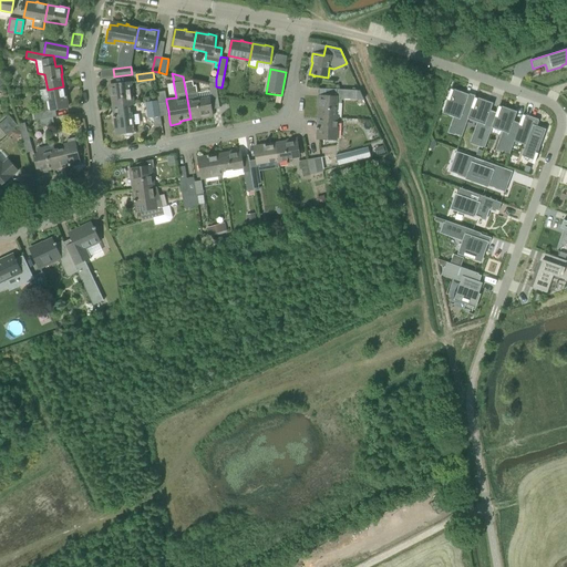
[(192,81),(184,82),(186,94),(186,93),(191,119),(203,116),(204,117),(212,116),(209,105),(208,98),(198,100),(196,92),(195,85),(193,85),(192,81)]
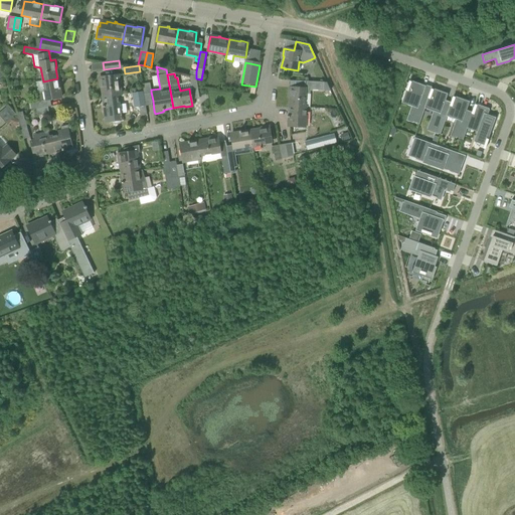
[(189,74),(191,90),(198,89),(196,78),(196,76),(189,74)]
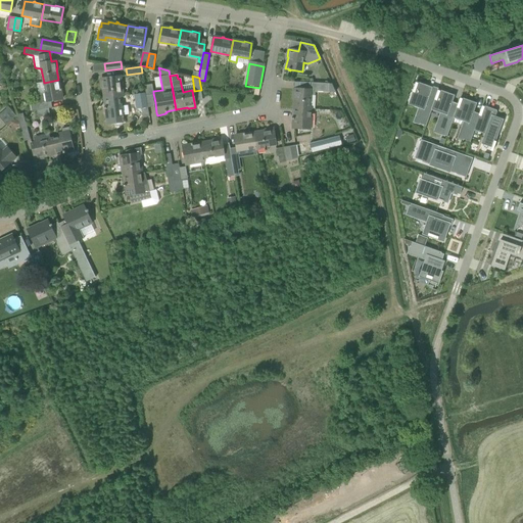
[(116,77),(100,79),(101,87),(102,87),(104,98),(120,96),(124,95),(122,77),(116,77)]
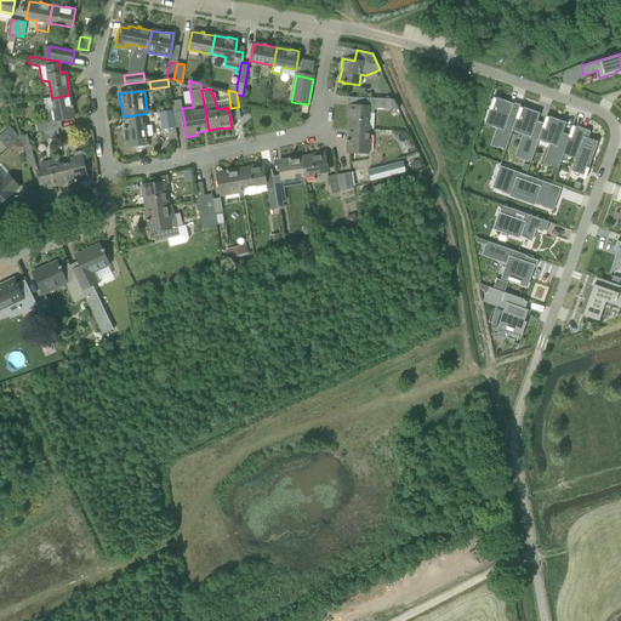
[(44,131),(44,132),(58,129),(62,127),(61,120),(74,118),(72,108),(73,107),(73,106),(72,106),(69,95),(52,98),(55,110),(46,112),(47,123),(36,125),(38,132),(44,131)]
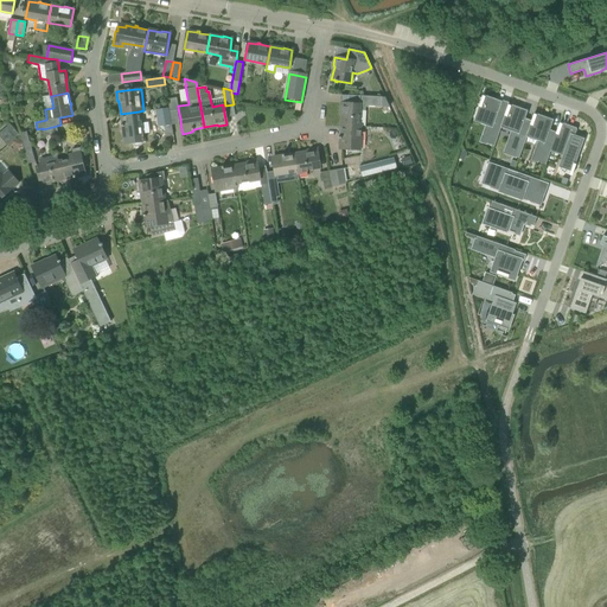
[(342,113),(340,126),(358,127),(359,110),(365,110),(365,106),(381,107),(382,97),(359,96),(358,104),(340,103),(340,113),(342,113)]
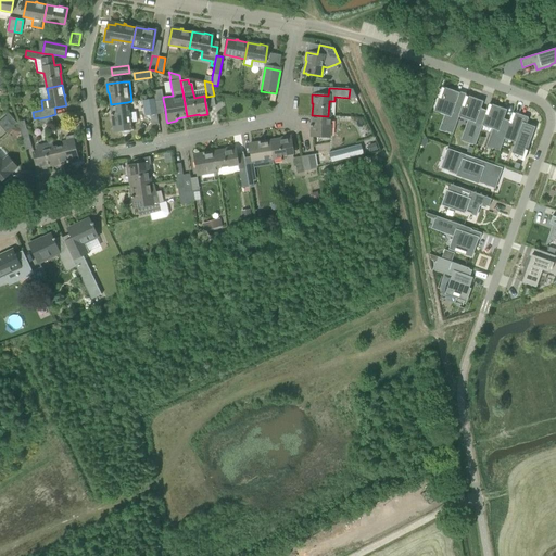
[(441,88),(434,105),(436,106),(447,111),(442,127),(441,129),(445,131),(453,134),(459,114),(458,114),(463,104),(455,101),(457,93),(441,88)]
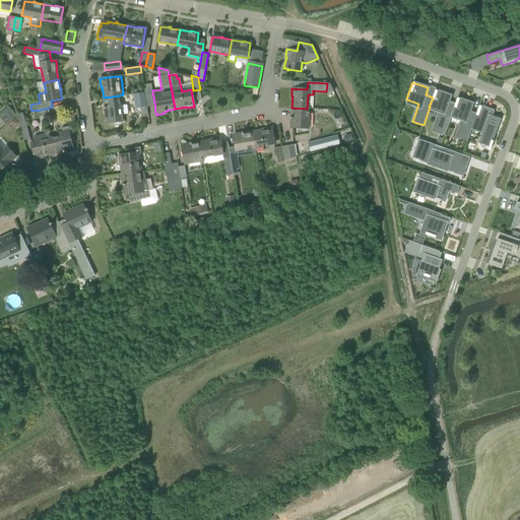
[(433,98),(429,107),(430,107),(439,111),(434,124),(435,124),(432,130),(435,131),(435,132),(444,135),(452,115),(451,115),(455,104),(448,101),(450,95),(435,89),(433,98)]
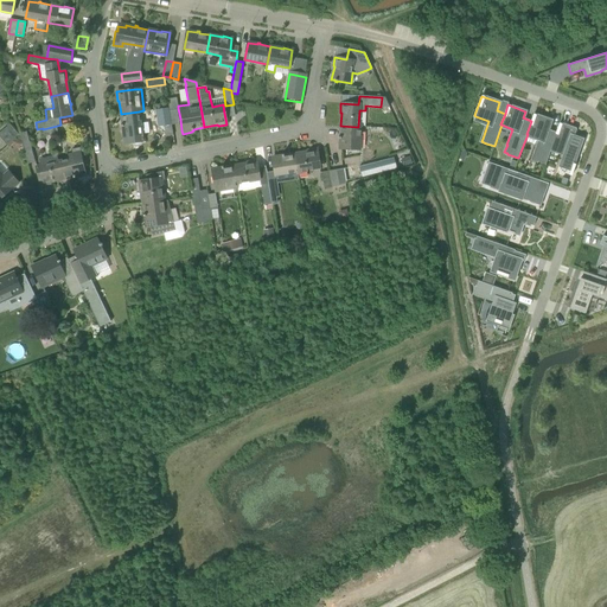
[(168,108),(161,109),(164,122),(171,121),(168,109),(168,108)]
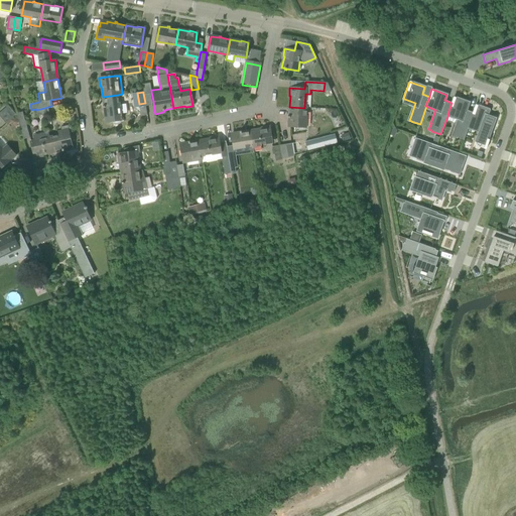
[(118,95),(103,97),(104,106),(103,106),(103,108),(104,108),(106,122),(112,121),(112,125),(120,124),(121,122),(120,114),(118,96),(118,95)]
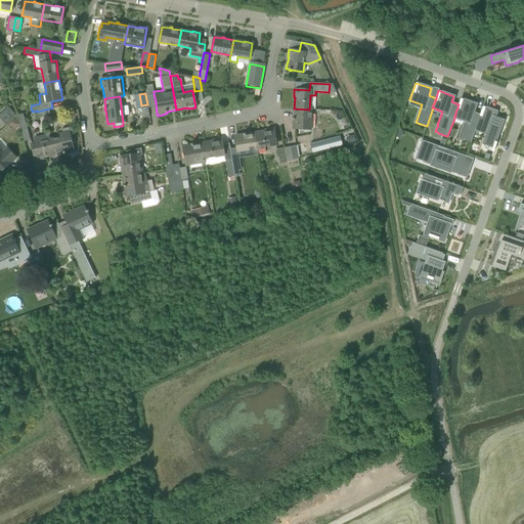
[(459,104),(454,116),(455,116),(465,119),(467,120),(462,134),(461,138),(465,139),(471,142),(477,124),(476,124),(480,114),(473,112),(476,103),(461,98),(459,104)]
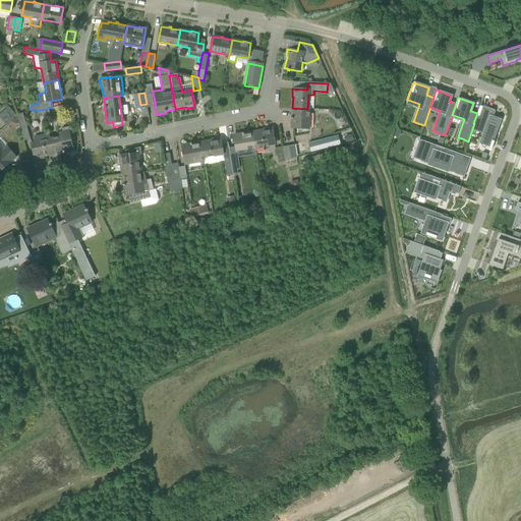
[(477,113),(473,123),(474,123),(477,124),(484,126),(484,127),(485,127),(485,129),(482,137),(480,142),(489,146),(488,150),(490,151),(494,141),(493,140),(497,131),(499,123),(501,119),(493,116),(495,111),(479,106),(477,113)]
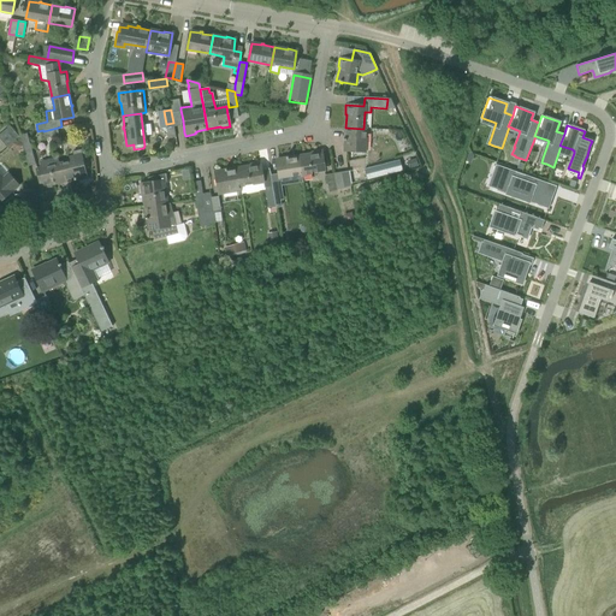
[(0,135),(0,140),(7,148),(19,138),(10,126),(0,135)]
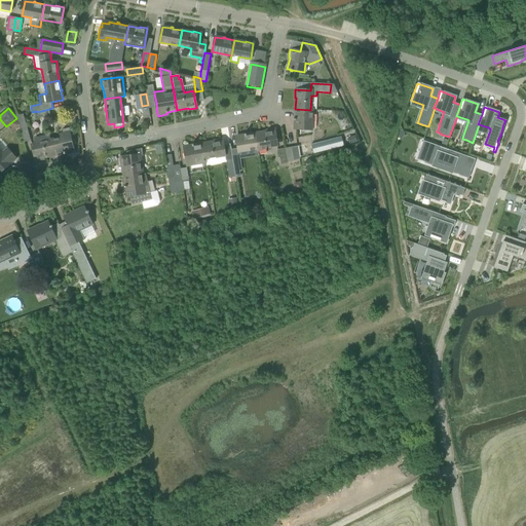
[(312,110),(310,110),(295,109),(295,118),(293,118),(293,120),(294,120),(294,128),(304,128),(311,129),(312,110)]
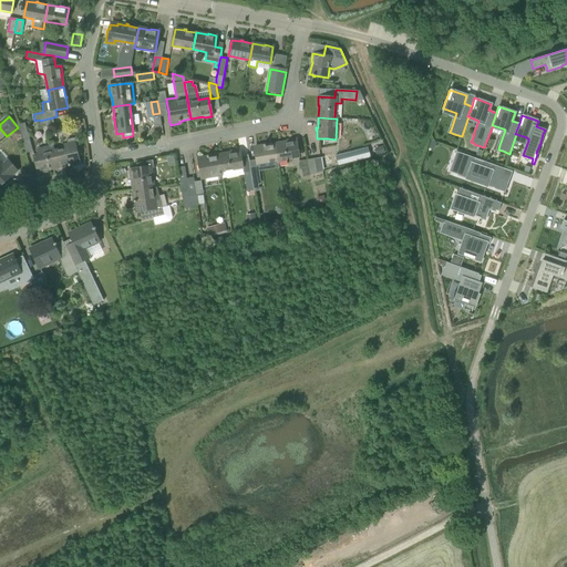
[(18,125),(26,153),(33,151),(24,123),(18,125)]
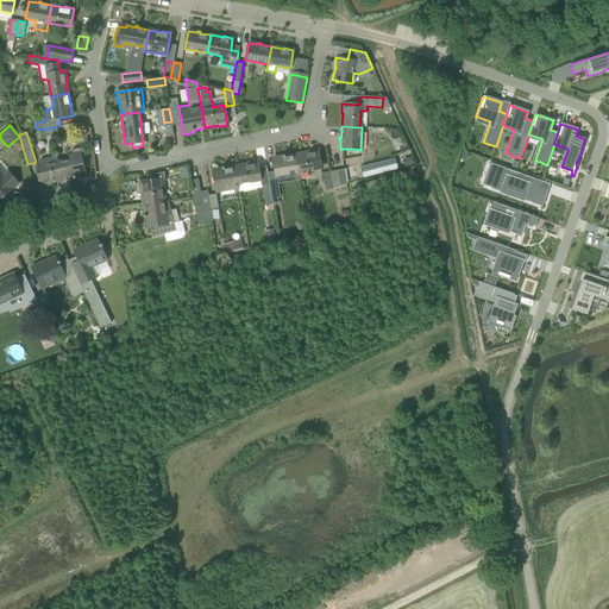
[(62,159),(58,159),(63,180),(73,177),(74,179),(75,179),(75,177),(85,175),(83,167),(88,165),(86,158),(85,159),(82,154),(85,152),(83,148),(71,150),(73,155),(69,156),(69,158),(67,158),(67,159),(62,161),(62,159)]
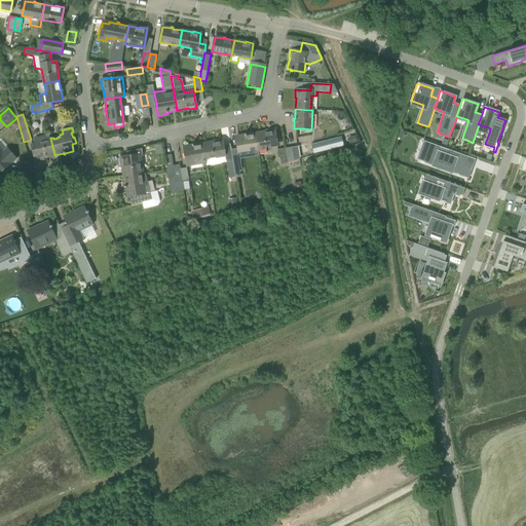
[(267,132),(255,134),(258,148),(258,150),(266,148),(266,147),(277,145),(276,139),(274,129),(266,130),(267,132)]
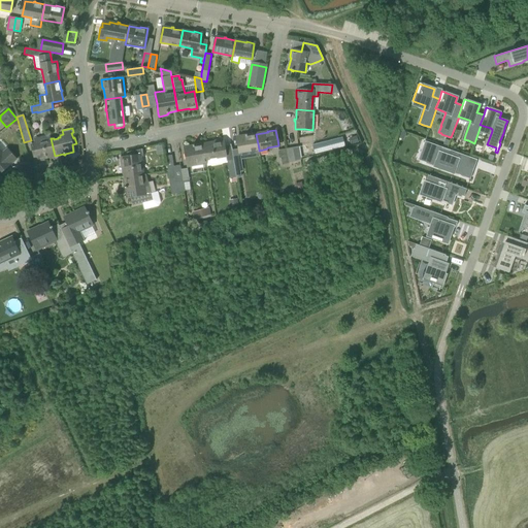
[(259,149),(256,134),(246,135),(246,134),(245,134),(245,135),(237,137),(238,146),(238,149),(239,152),(240,152),(259,149)]
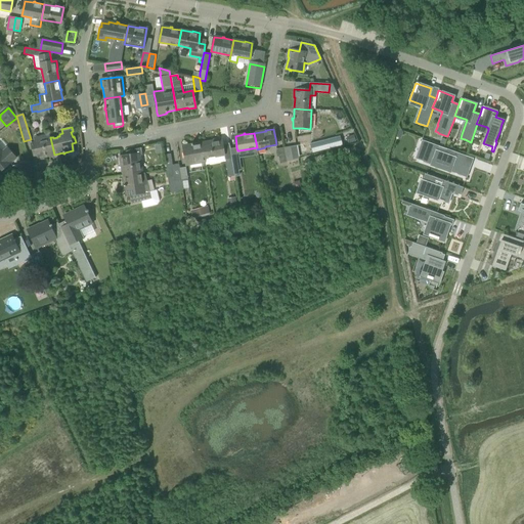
[(54,155),(50,137),(49,136),(34,140),(35,141),(31,142),(35,160),(43,158),(54,155)]
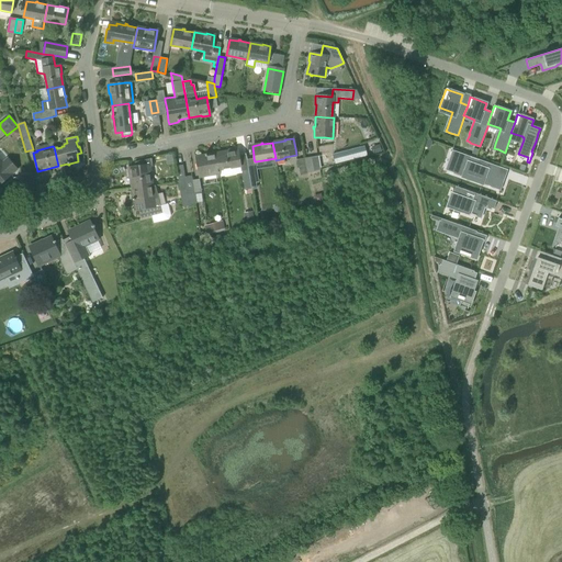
[(332,155),(335,164),(367,156),(364,146),(332,155)]
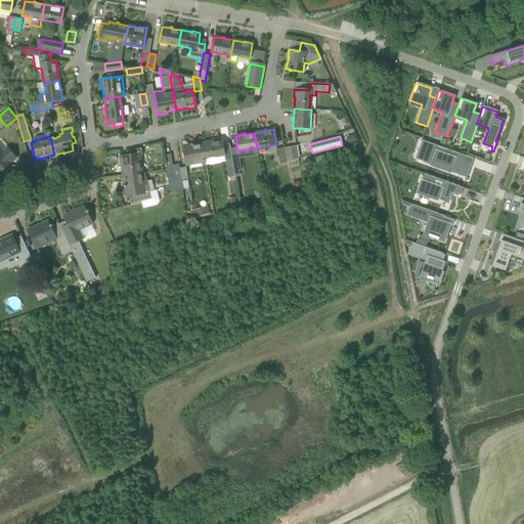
[(214,141),(202,143),(205,158),(224,155),(223,148),(221,138),(213,140),(214,141)]
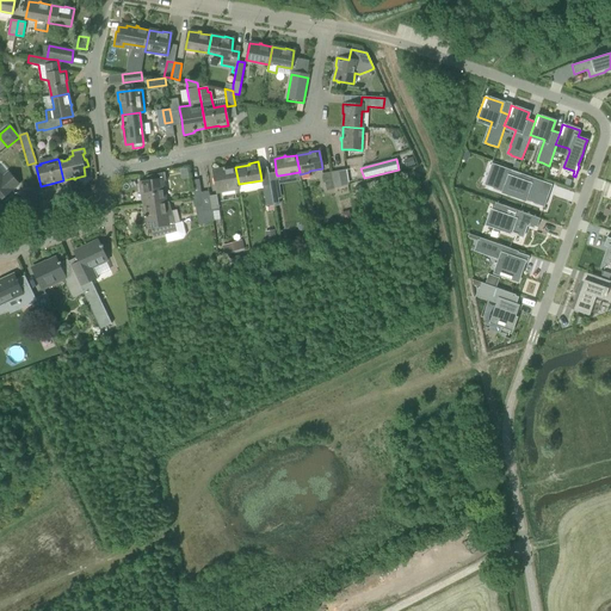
[(488,187),(504,192),(506,186),(526,193),(524,199),(544,207),(548,196),(537,192),(541,180),(520,173),(519,178),(510,174),(512,171),(492,162),(488,172),(493,173),(488,187)]
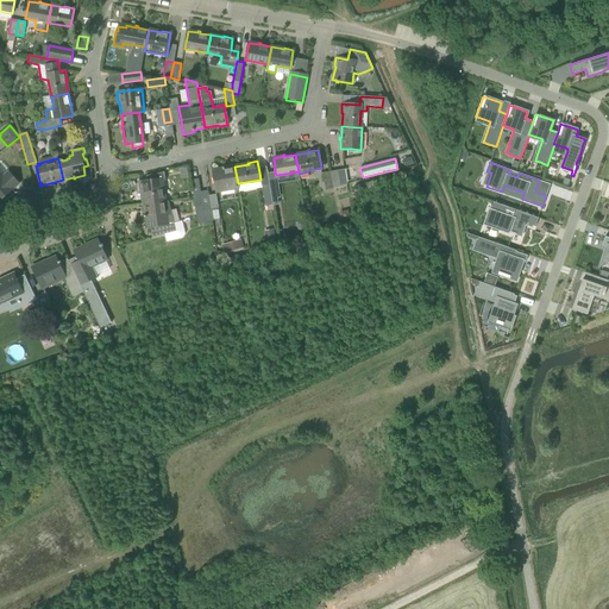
[(238,183),(234,167),(224,168),(224,167),(223,167),(223,168),(213,170),(214,182),(215,188),(238,183)]
